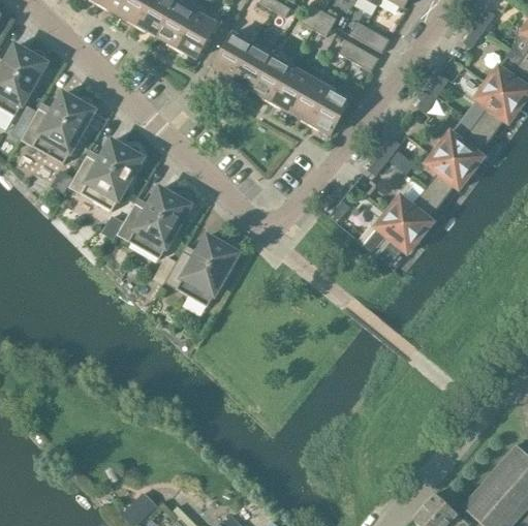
[(100,0),(98,3),(99,3),(99,2),(118,13),(125,0),(100,0)]
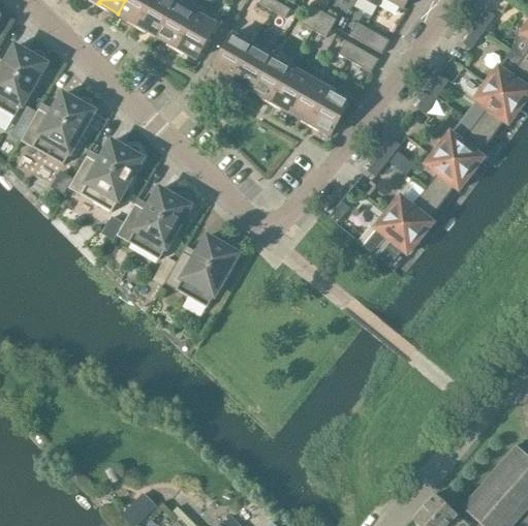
[(125,0),(118,13),(136,24),(135,24),(136,25),(150,0),(125,0)]
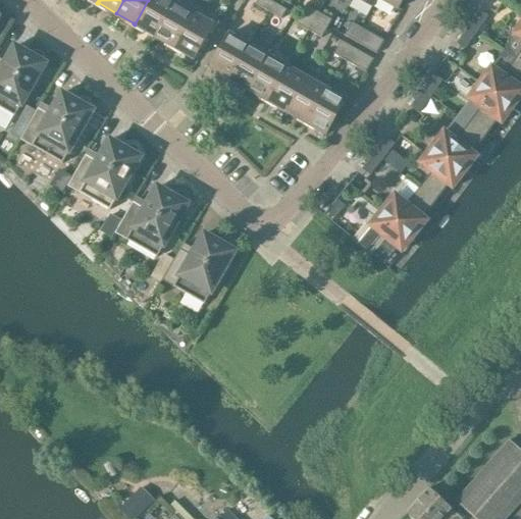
[(148,0),(135,24),(136,24),(137,24),(155,35),(173,0),(148,0)]
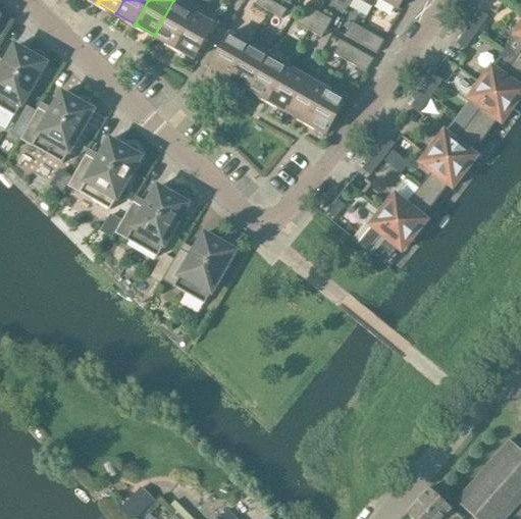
[(199,1),(197,0),(173,0),(155,35),(172,45),(172,46),(173,46),(199,1)]
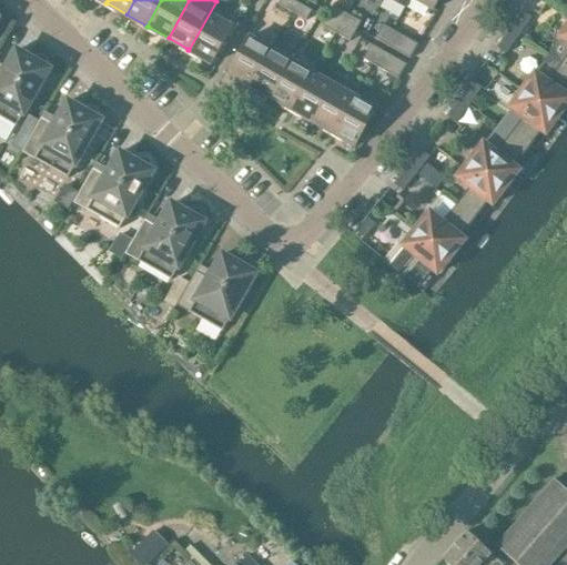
[(279,0),(279,1),(293,9),(297,0),(279,0)]
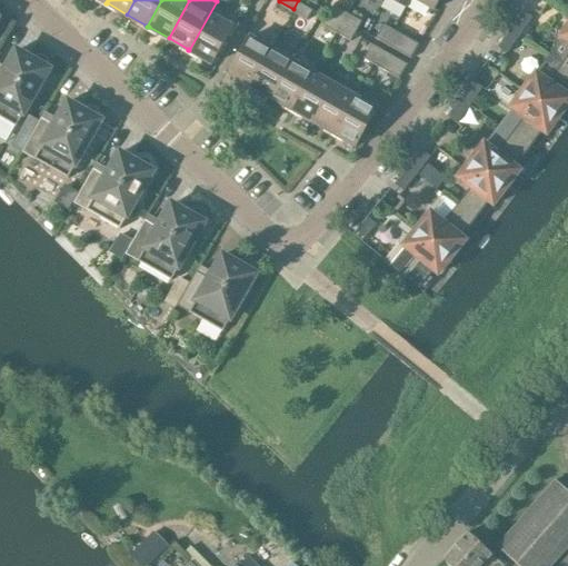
[(294,9),(307,18),(312,8),(301,0),(298,0),(294,9)]
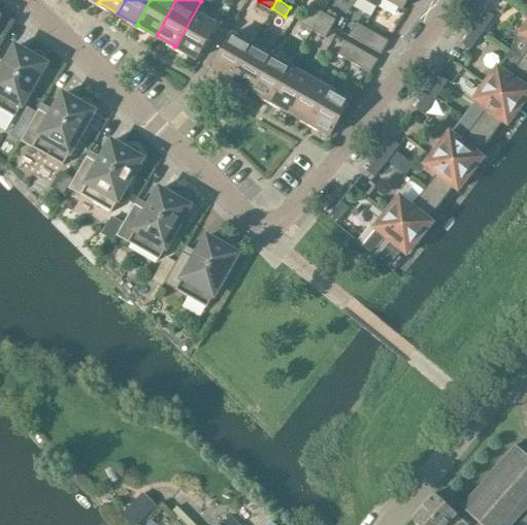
[(175,46),(176,47),(176,46),(196,58),(222,12),(201,1),(175,46)]
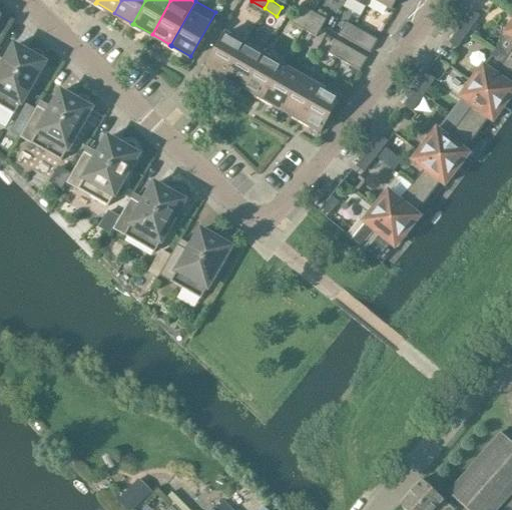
[(314,9),(301,2),(296,11),(309,18),(314,9)]
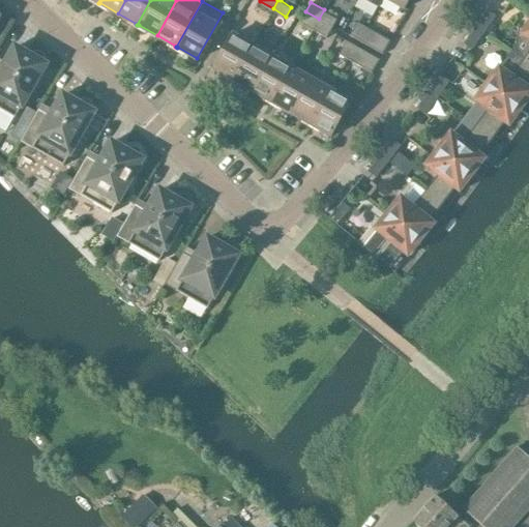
[(496,13),(488,7),(476,24),(485,30),(496,13)]
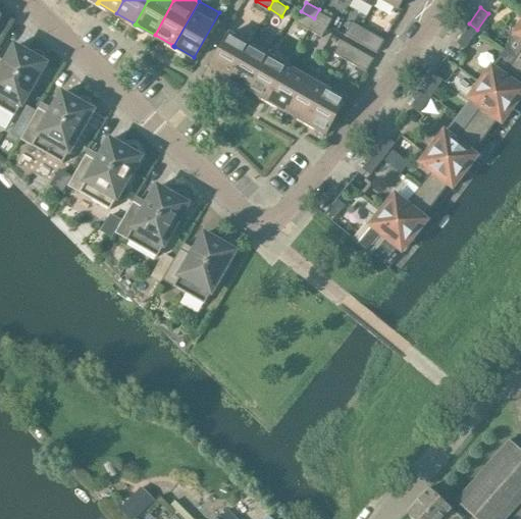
[(326,26),(331,17),(319,9),(314,18),(326,26)]
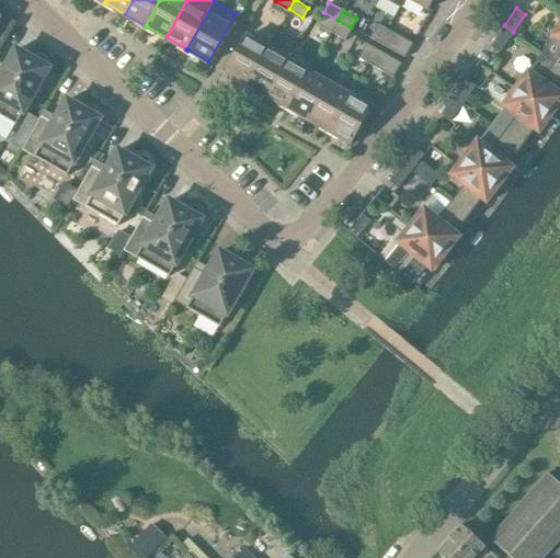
[(338,20),(323,12),(318,22),(332,30),(338,20)]
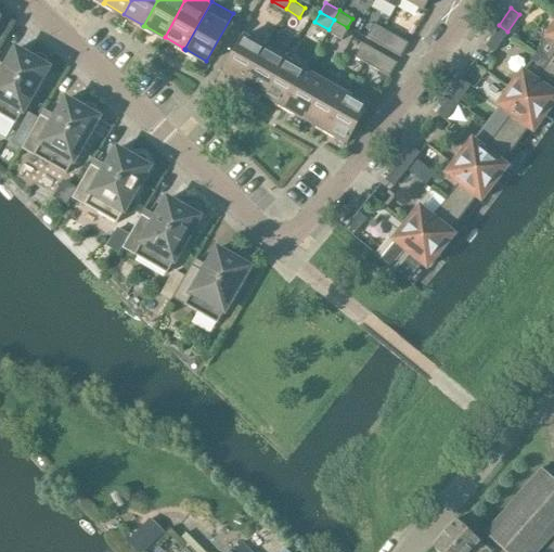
[(347,27),(334,20),(329,29),(342,37),(347,27)]
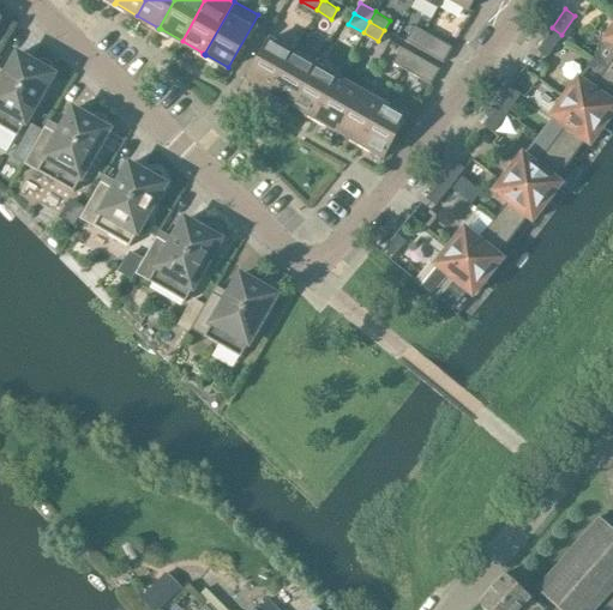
[(425,29),(414,23),(406,38),(416,44),(425,29)]
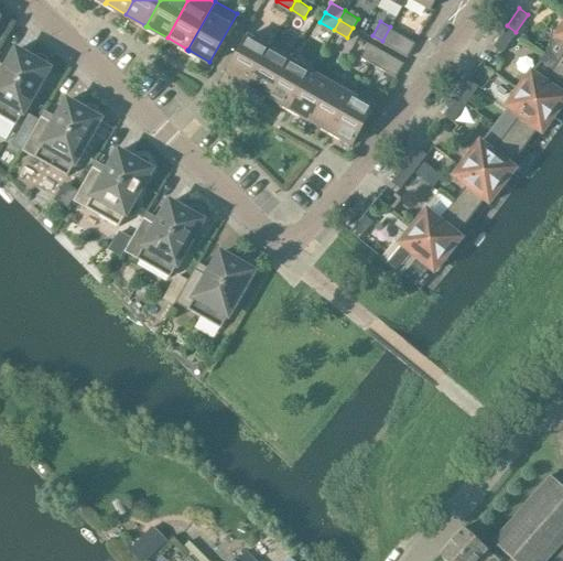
[(516,32),(507,25),(495,43),(504,50),(516,32)]
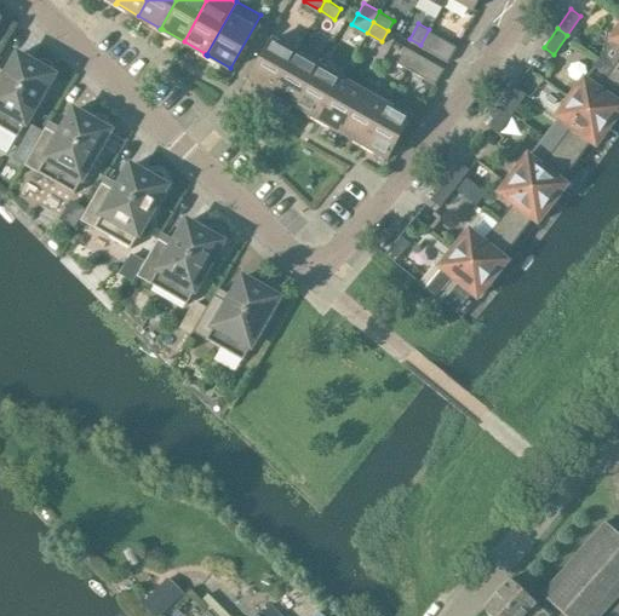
[(448,61),(457,45),(429,29),(420,45),(448,61)]
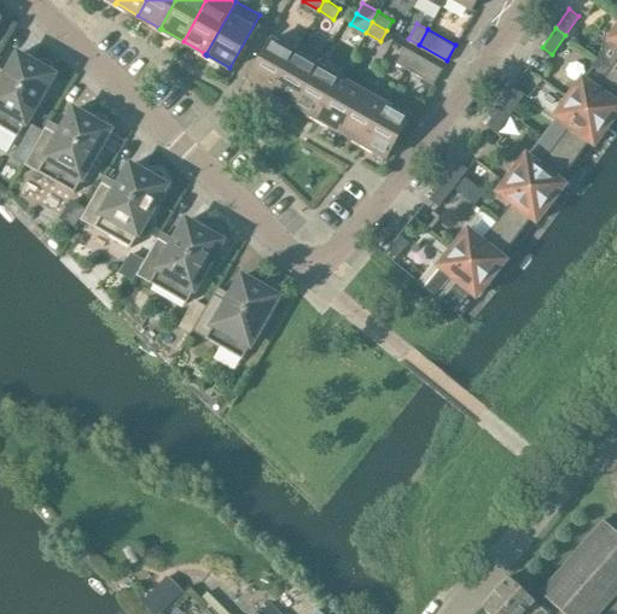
[(296,50),(272,36),(248,79),(271,91),(271,92),(272,93),(296,50)]
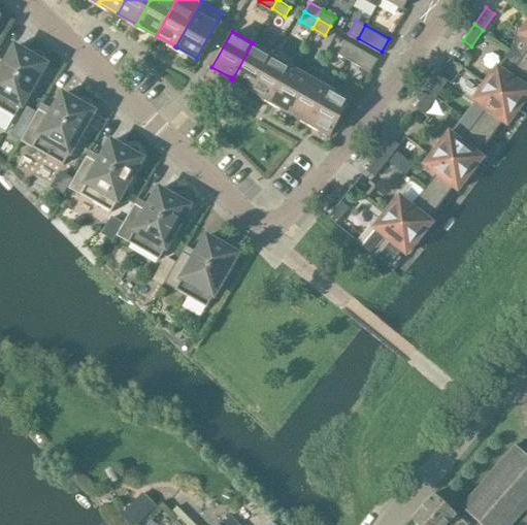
[(355,43),(346,38),(337,52),(348,57),(355,43)]
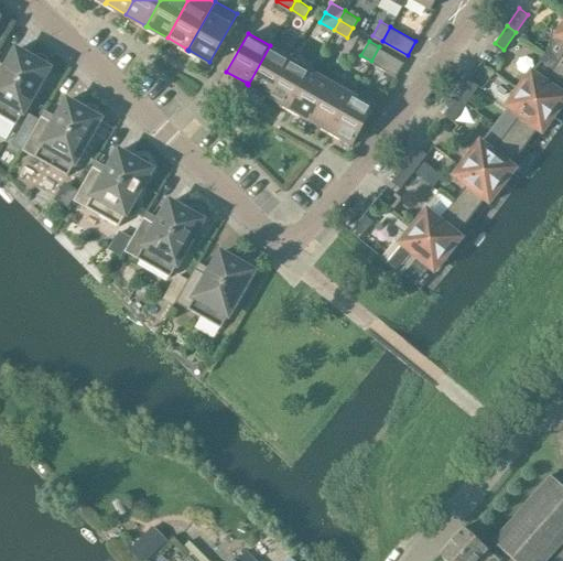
[(291,57),(270,45),(248,85),(249,85),(249,84),(269,95),(291,57)]
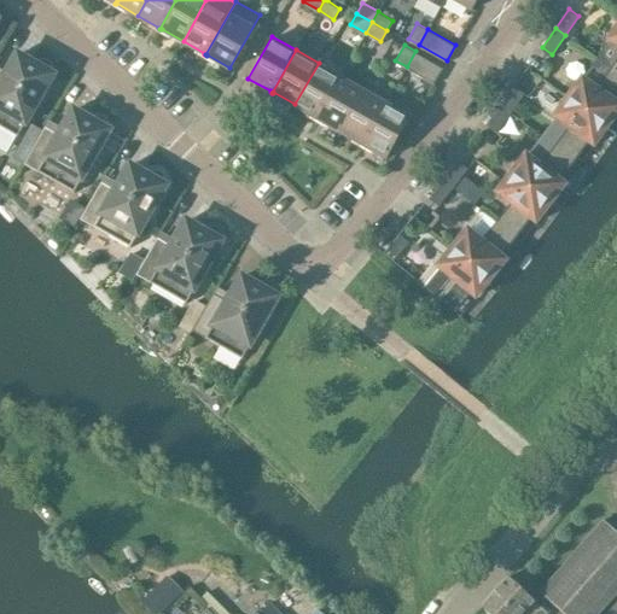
[(36,62),(18,51),(4,76),(0,74),(0,123),(18,134),(54,71),(52,71),(53,69),(53,68),(53,66),(53,64),(53,63),(52,62),(51,60),(50,59),(48,58),(47,57),(46,57),(44,57),(42,57),(41,57),(40,58),(38,59),(36,60),(36,62)]
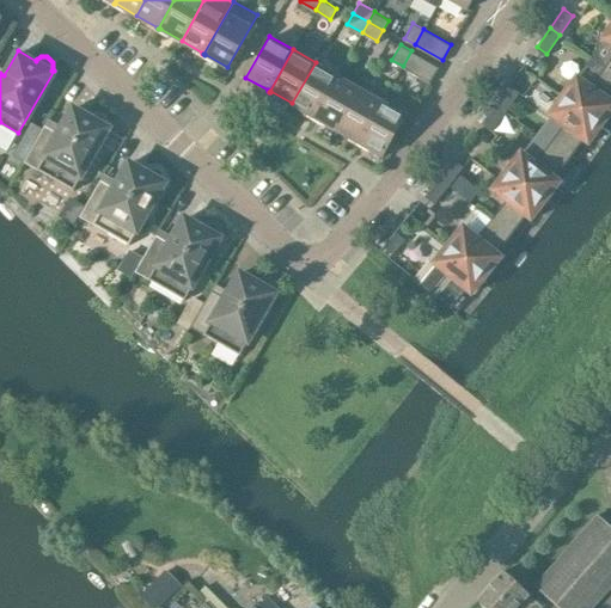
[(429,81),(439,66),(411,50),(403,66),(429,81)]
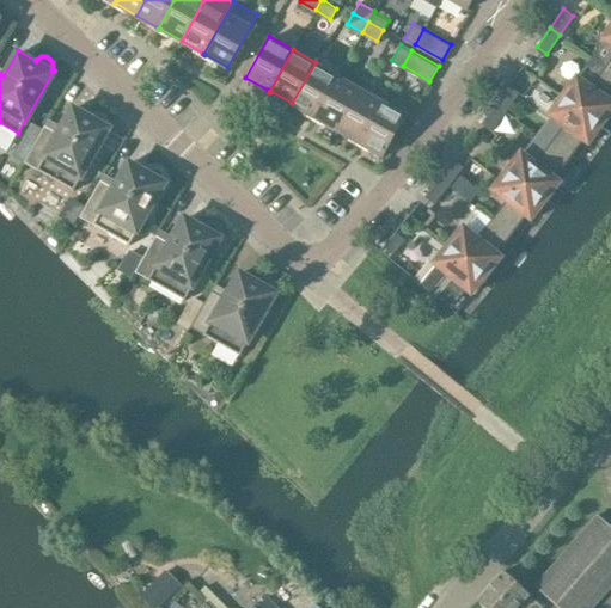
[(337,75),(316,62),(292,103),(313,116),(312,116),(313,117),(337,75)]
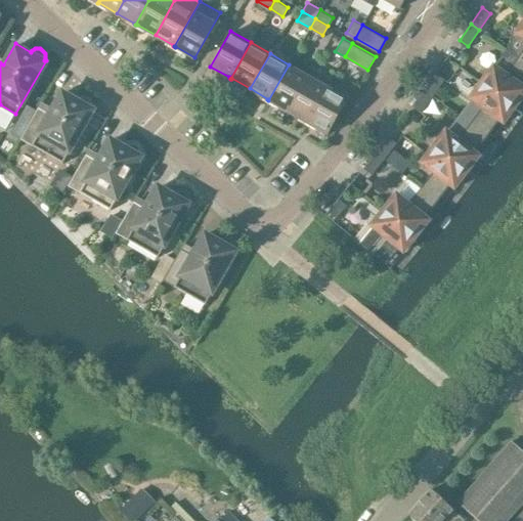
[(308,75),(313,67),(294,55),(289,64),(268,100),(269,100),(288,111),(308,75)]
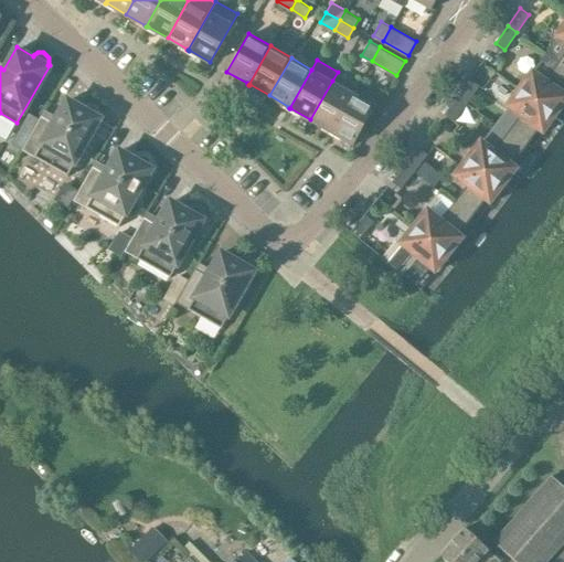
[(563,65),(557,61),(545,78),(532,70),(519,87),(555,114),(563,102),(563,65)]
